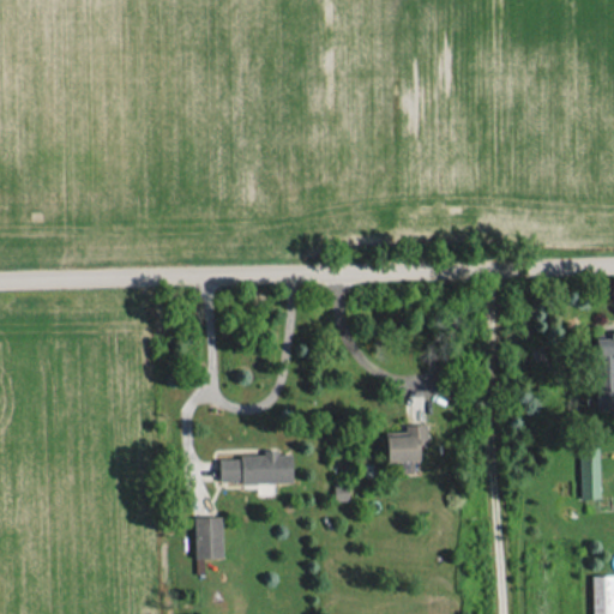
[(595,337),(597,410),(613,409),(613,331),(608,332),(608,337),(595,337)]
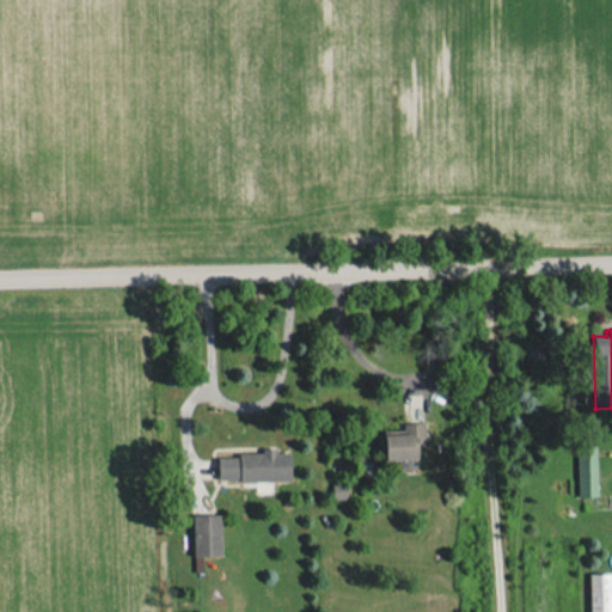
[(417,459),(417,442),(424,442),(424,422),(403,422),(403,429),(384,429),(385,460),(417,459)]
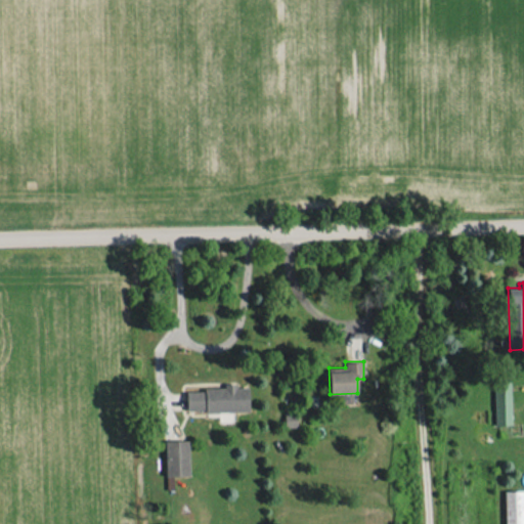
[(510,378),(493,379),(495,425),(511,425),(510,378)]
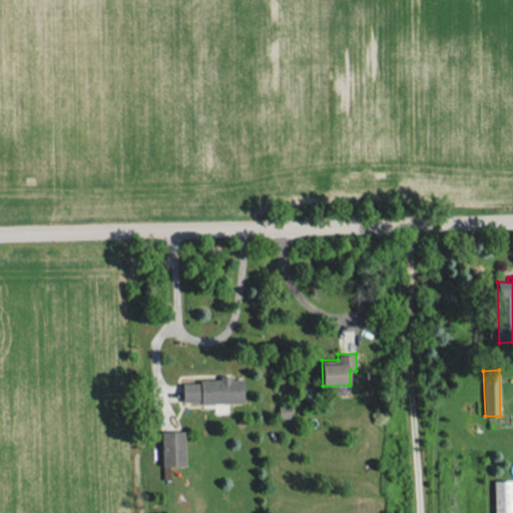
[(182,402),(213,402),(213,412),(227,412),(227,403),(243,403),(243,379),(231,379),(231,376),(219,376),(219,381),(182,381),(182,402)]
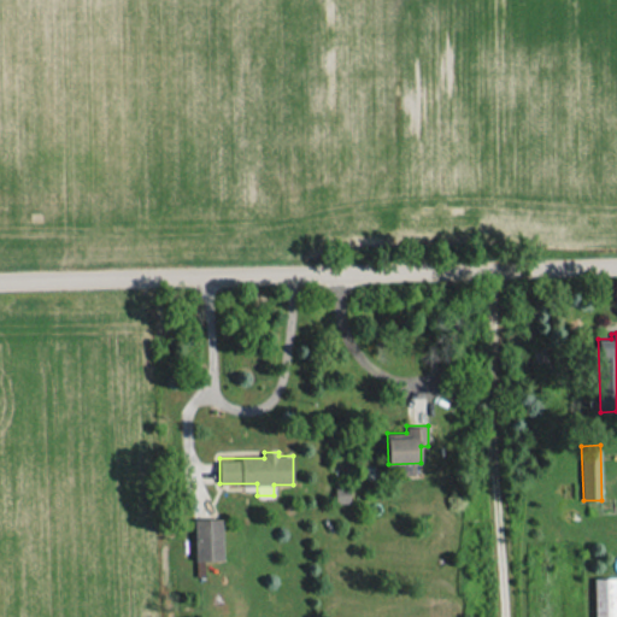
[(348,501),(347,487),(334,488),(335,503),(348,501)]
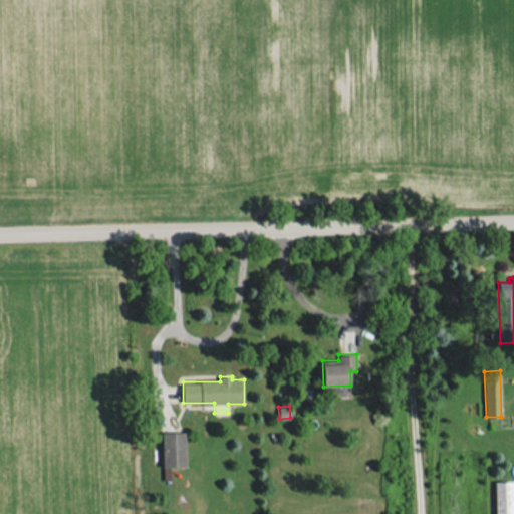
[(184,432),(162,433),(163,467),(185,466),(184,432)]
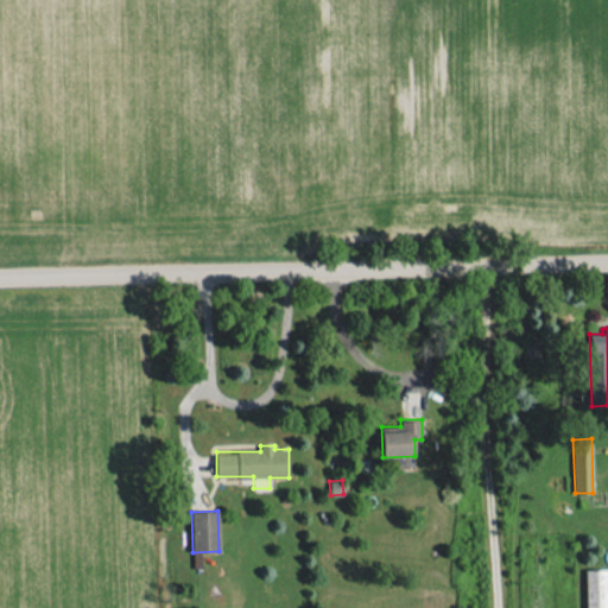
[(586,607),(607,607),(607,569),(586,570),(586,607)]
